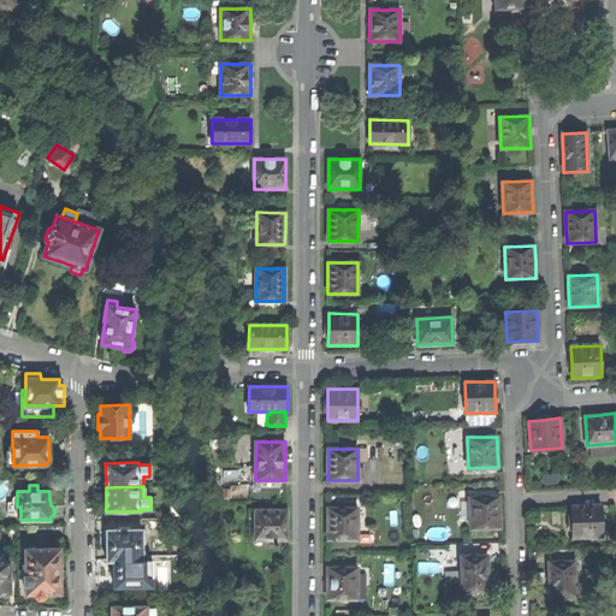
[(499,497),(469,498),(471,528),(501,527),(499,511),(499,497)]
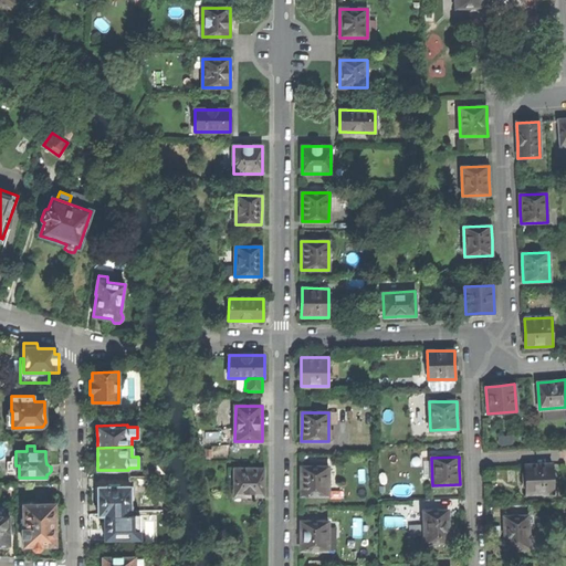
[(553,464),(525,464),(526,479),(526,494),(554,493),(553,464)]
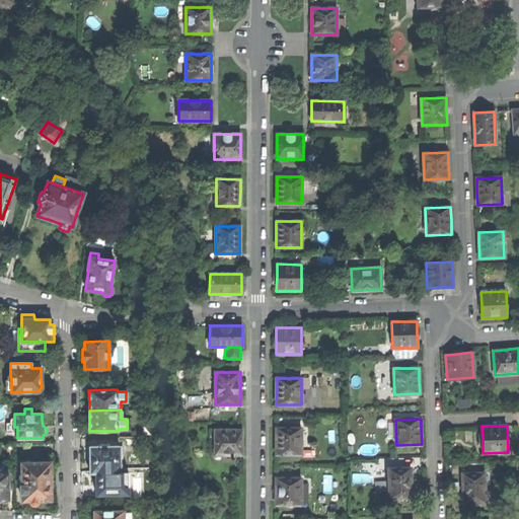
[(276,440),(276,454),(301,454),(301,428),(276,428),(276,440)]
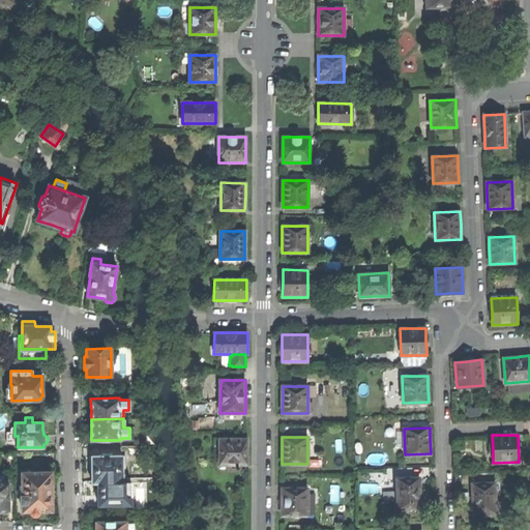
[(219,439),(219,465),(246,465),(246,450),(246,439),(219,439)]
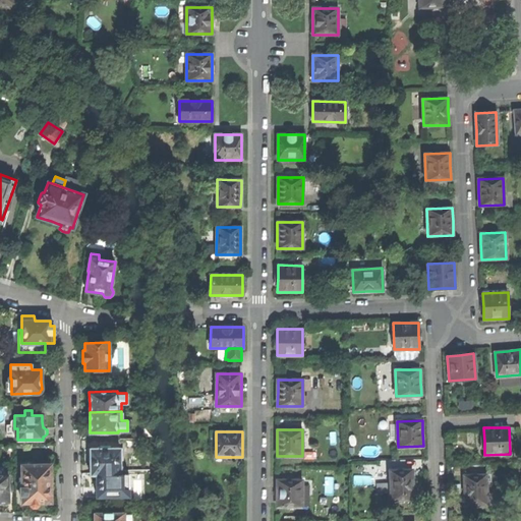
[(100,448),(90,449),(91,462),(91,475),(97,475),(121,474),(120,448),(110,448),(110,446),(100,446),(100,448)]
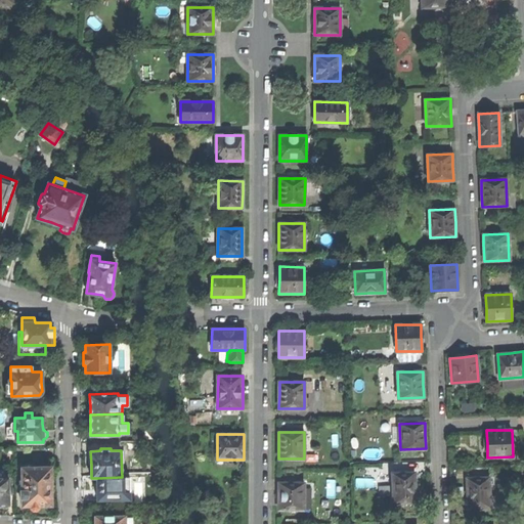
[(33,468),(22,468),(22,490),(20,490),(20,497),(22,497),(23,506),(30,506),(37,506),(44,506),(51,506),(51,467),(50,467),(50,466),(33,466),(33,468)]
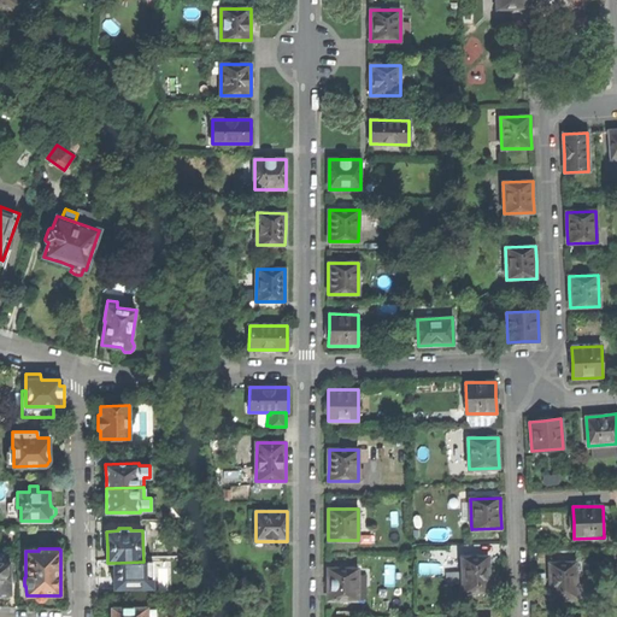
[(488,557),(462,557),(463,592),(489,592),(489,575),(488,557)]
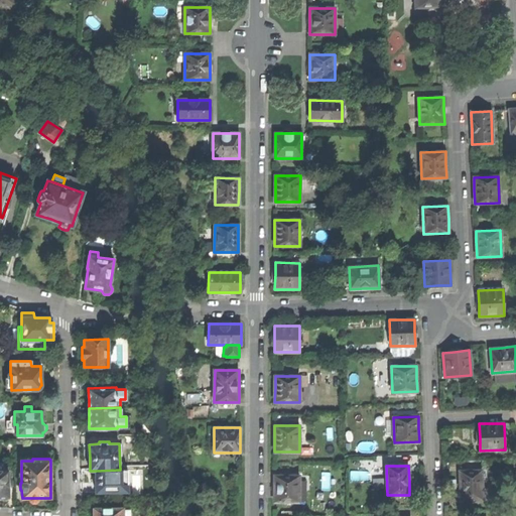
[(8,487),(8,480),(8,470),(0,470),(0,496),(2,497),(8,497),(8,487)]
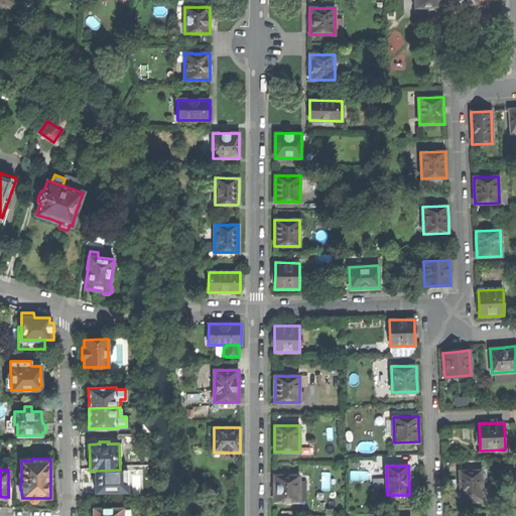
[(128,470),(120,470),(96,471),(96,482),(96,492),(128,492),(128,470)]
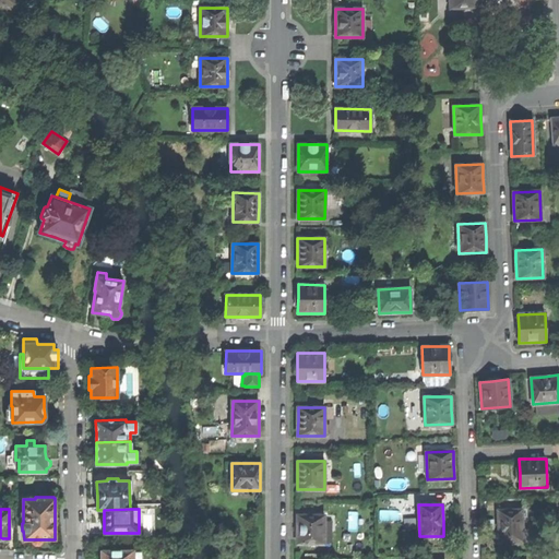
[(522,510),(498,510),(498,525),(499,542),(523,542),(522,510)]
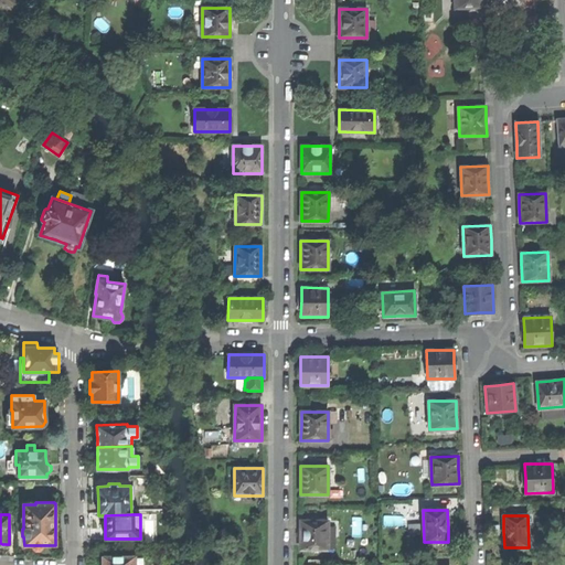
[(300,534),(300,550),(327,550),(328,521),(300,521),(300,534)]
